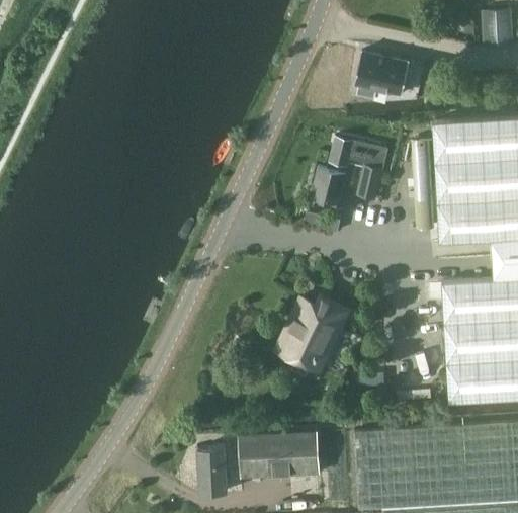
[(510,11),(481,13),(483,50),(512,49),(510,11)]
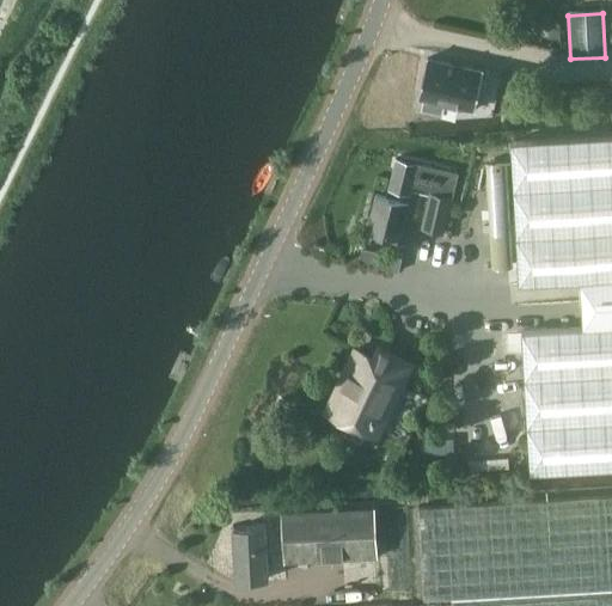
[(422,112),(442,117),(445,106),(475,114),(483,74),(427,62),(418,102),(424,103),(422,112)]
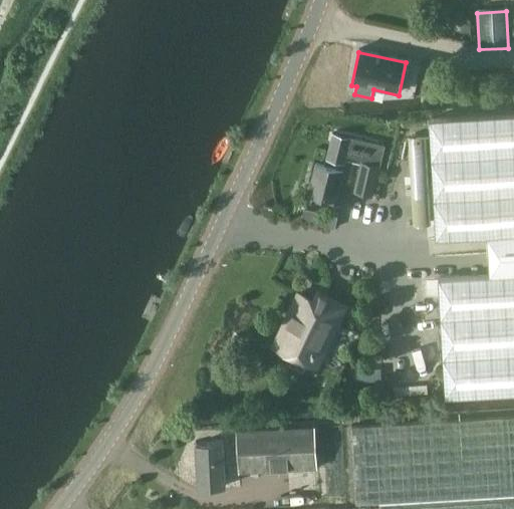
[(513,398),(513,119),(429,124),(436,243),(487,241),(486,280),(439,283),(445,403),(513,398)]
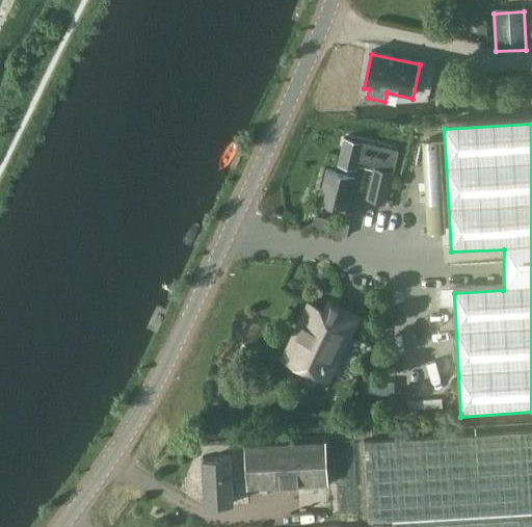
[(386,208),(398,157),(345,146),(335,178),(327,176),(320,207),(347,213),(354,183),(353,182),(358,168),(374,174),(367,204),(386,208)]
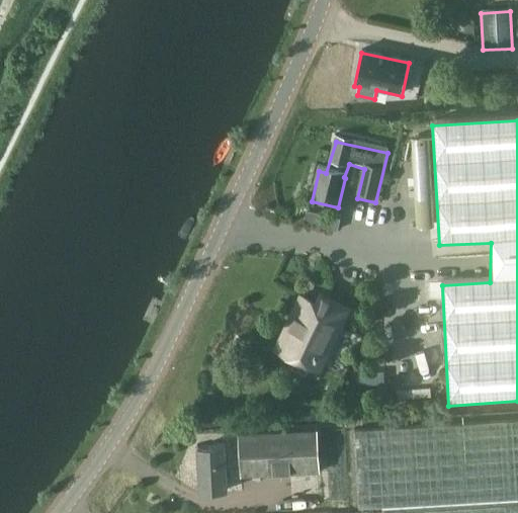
[(325,314),(301,303),(278,353),(313,369),(326,342),(332,343),(345,315),(328,307),(325,314)]
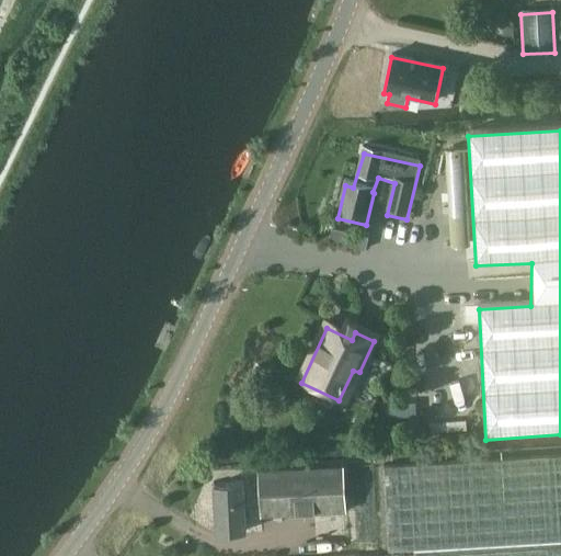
[(560,458),(382,471),(388,555),(560,544),(560,458)]
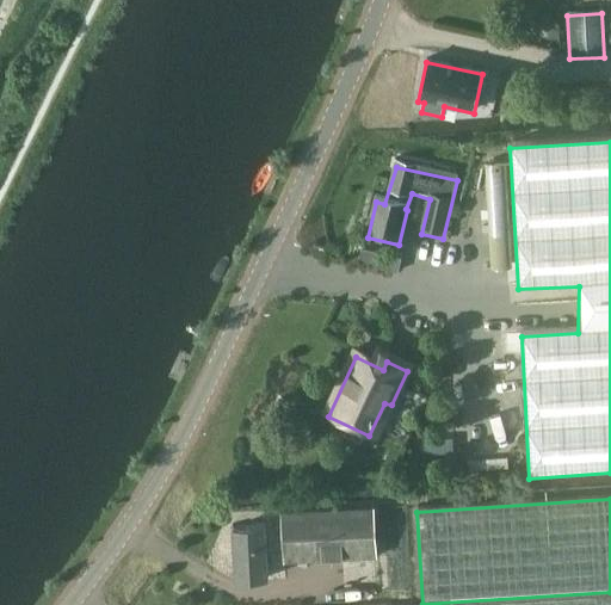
[(375,516),(283,522),(284,544),(285,567),(377,561),(375,516)]
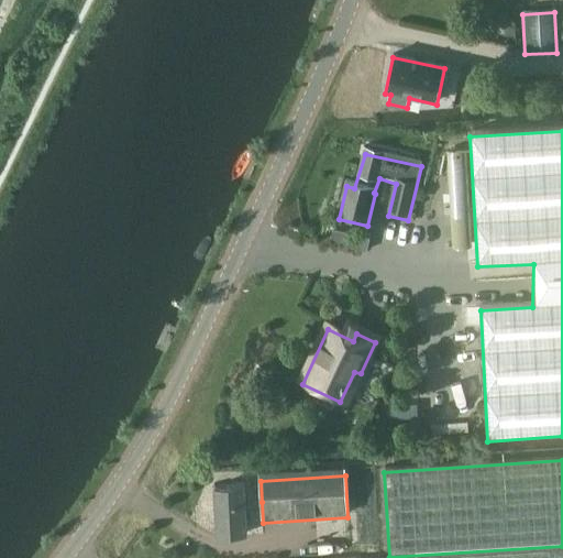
[(219,539),(247,538),(244,492),(216,494),(219,539)]
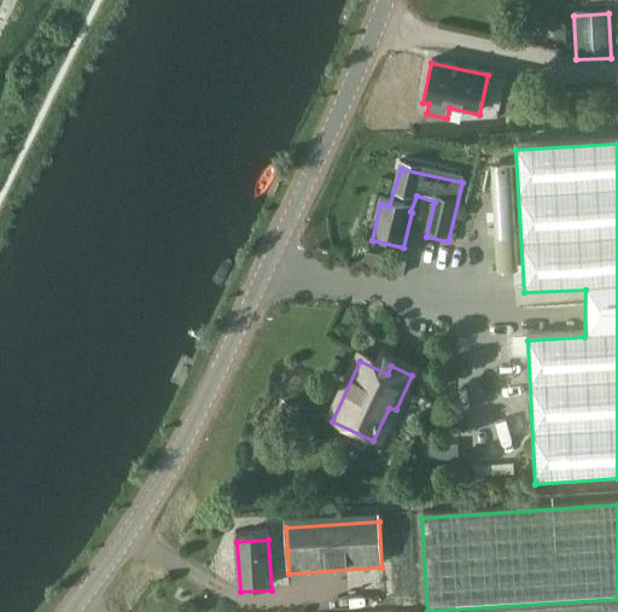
[(617,611),(617,599),(456,610),(456,611),(617,611)]
